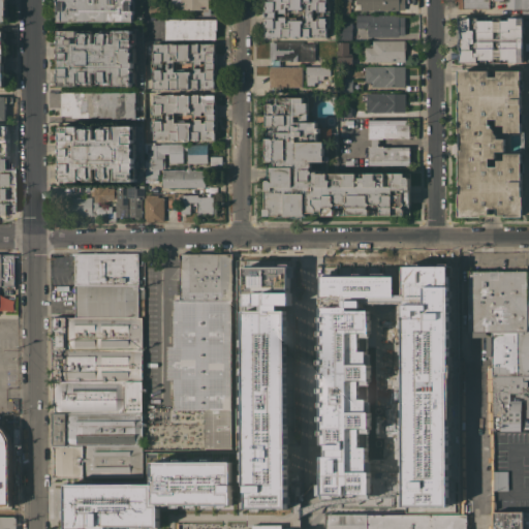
[(133,0),(133,1),(134,1),(134,13),(133,13),(133,21),(58,22),(58,10),(56,10),(56,1),(57,1),(57,0),(133,0)]
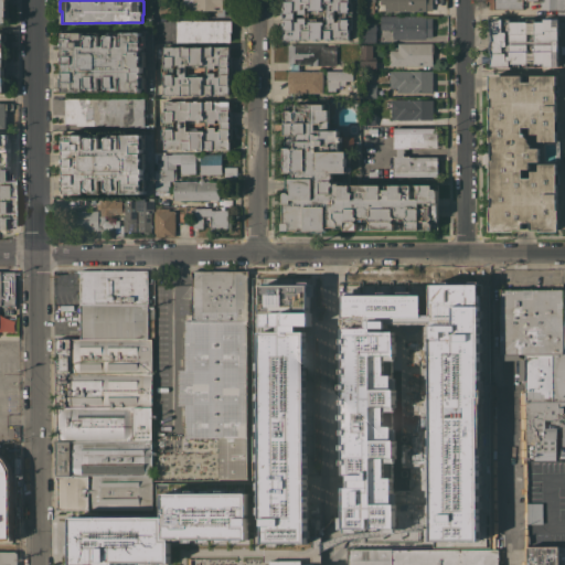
[(225,0),(225,3),(224,3),(224,16),(216,16),(216,10),(188,10),(188,9),(182,9),(182,0),(225,0)]
